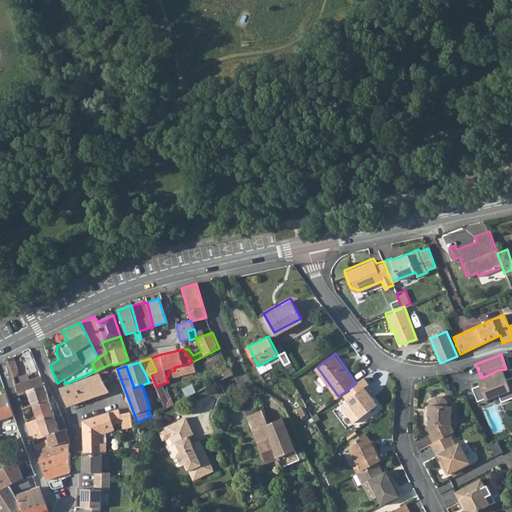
[(216,374),(218,381),(232,374),(229,369),(223,372),(220,366),(208,373),(210,377),(216,374)]
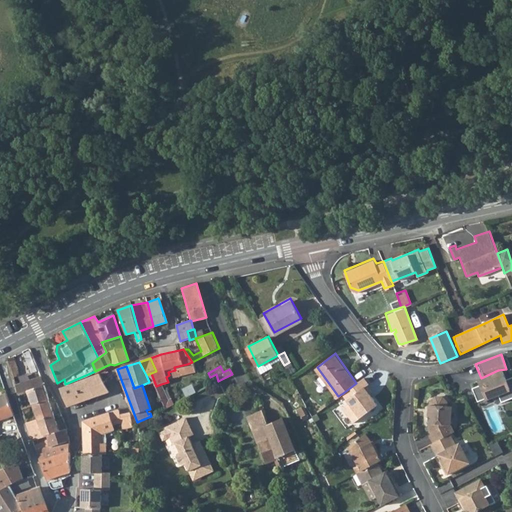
[(498,370),(481,378),(473,381),(476,388),(471,390),(476,402),(481,400),(483,403),(498,396),(502,406),(511,401),(511,374),(502,379),(498,370)]
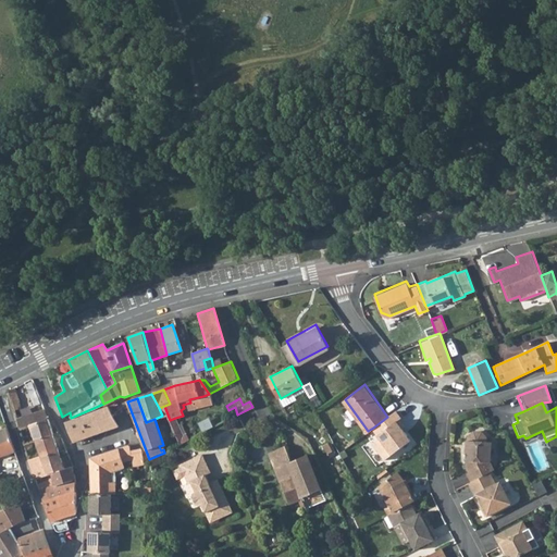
[(108,407),(82,417),(90,436),(119,426),(108,407)]
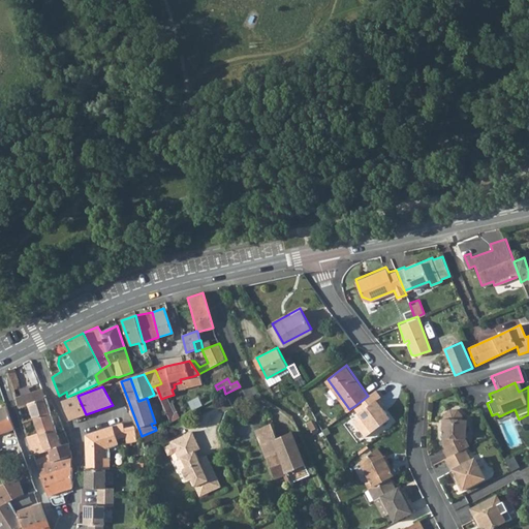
[(42,389),(17,398),(19,406),(45,398),(42,389)]
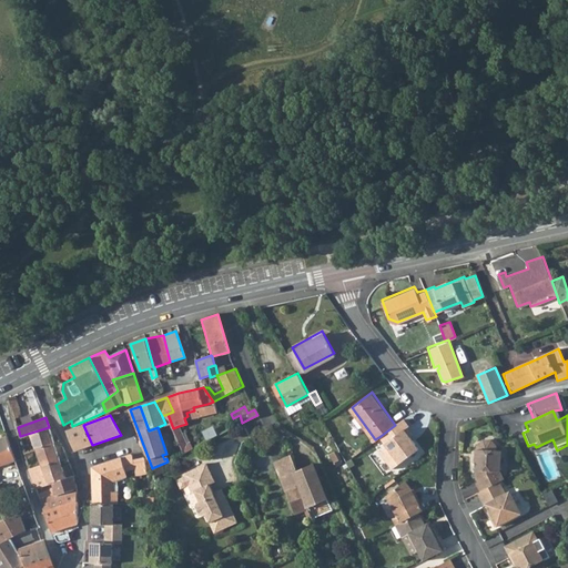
[(395,425),(381,436),(387,445),(379,450),(392,468),(419,448),(411,436),(413,435),(407,427),(411,425),(405,418),(395,425)]
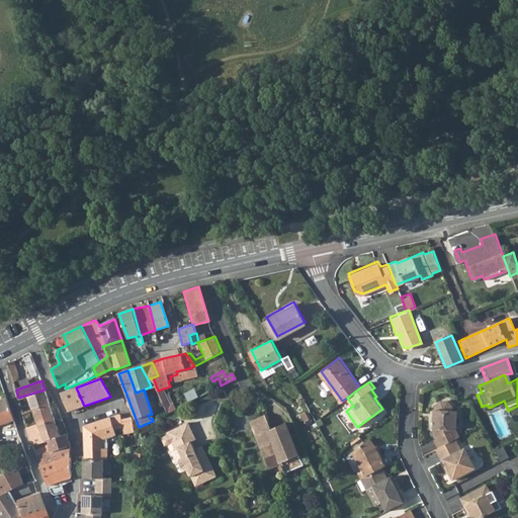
[(84,406),(76,387),(61,393),(69,411),(84,406)]
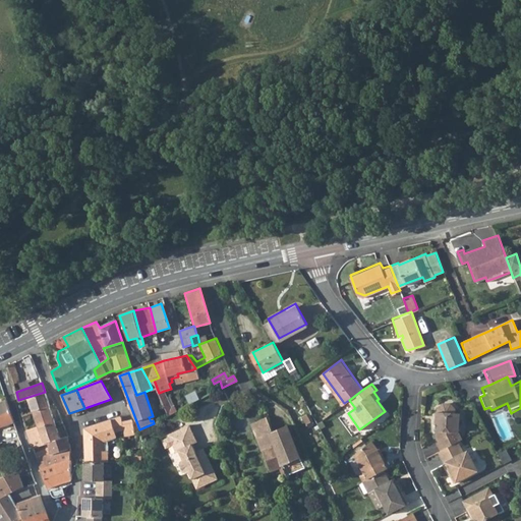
[(164,391),(159,393),(169,415),(199,400),(197,395),(184,401),(180,393),(167,398),(164,391)]
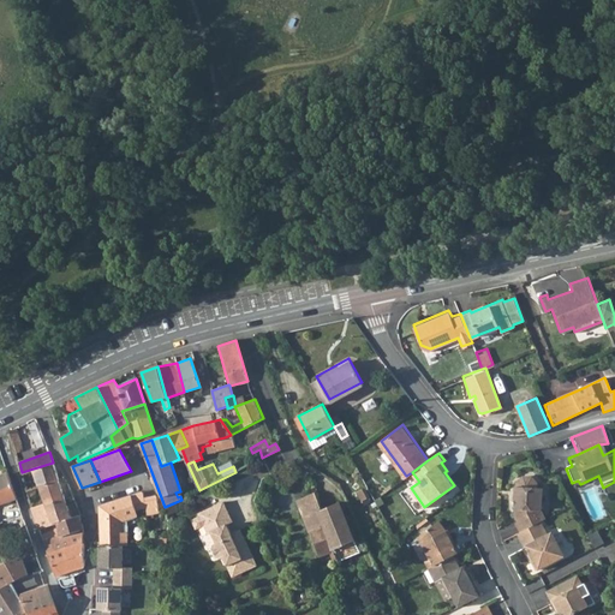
[(53,463),(22,472),(27,490),(40,485),(59,479),(53,463)]
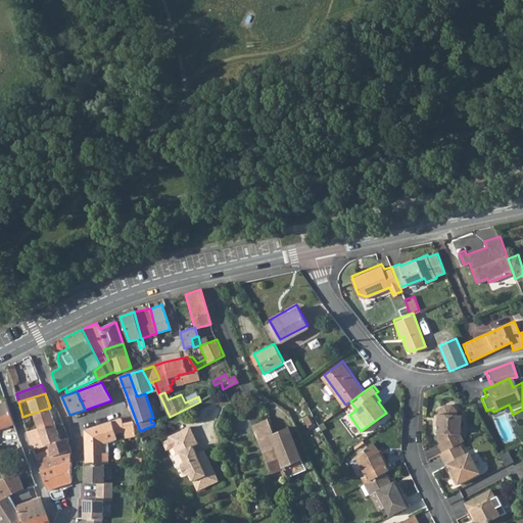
[(7,402),(0,403),(0,428),(14,423),(7,402)]
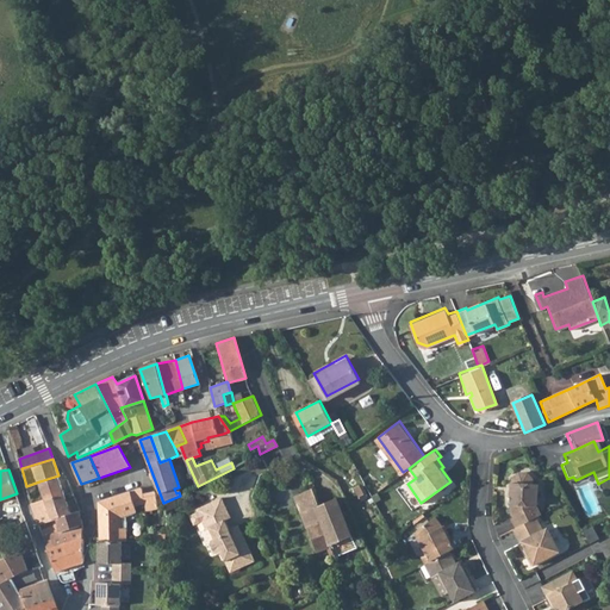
[(536,518),(541,516),(535,509),(537,486),(533,486),(533,481),(528,475),(518,474),(512,480),(512,484),(511,484),(510,506),(511,506),(511,512),(514,518),(511,520),(516,529),(536,518)]
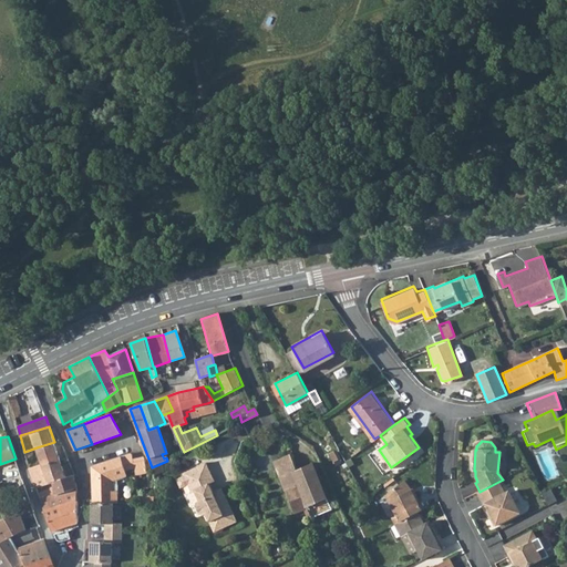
[(54,442),(37,447),(42,465),(43,467),(60,462),(54,442)]
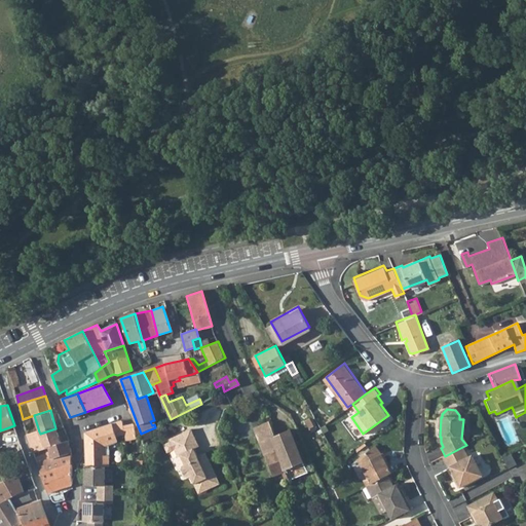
[(85,431),(85,465),(105,466),(109,466),(109,456),(105,456),(105,446),(118,442),(117,438),(125,437),(126,441),(135,440),(134,423),(123,426),(122,420),(85,431)]
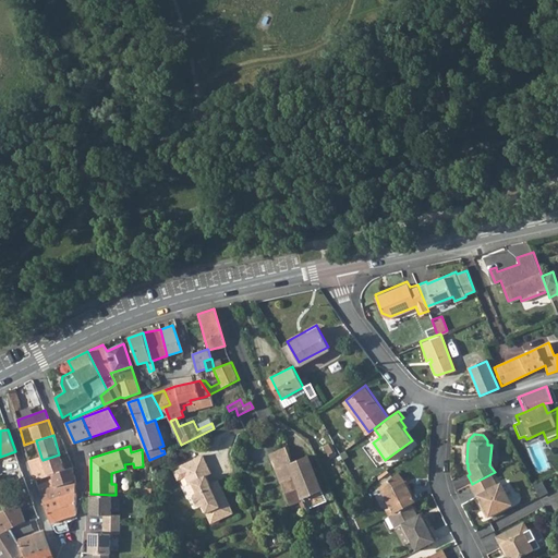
[(286,449),(269,456),(270,460),(289,505),(303,499),(291,463),(286,449)]
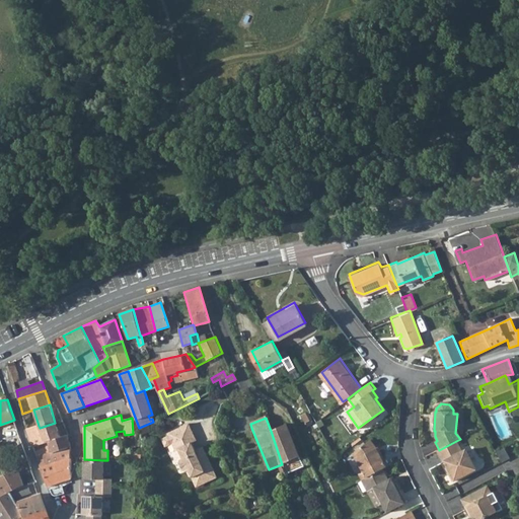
[(41,439),(31,443),(33,447),(49,442),(61,438),(55,423),(40,428),(43,439),(41,439)]
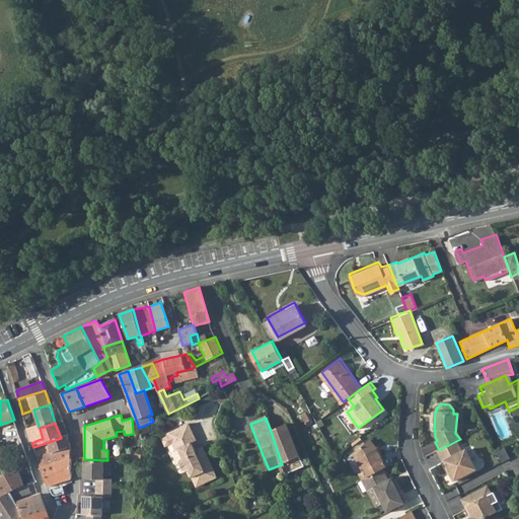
[(188,470),(196,488),(216,478),(205,453),(197,450),(195,451),(191,443),(196,441),(188,424),(167,434),(168,436),(171,444),(175,451),(177,450),(182,459),(179,460),(178,463),(181,470),(186,472),(188,470)]
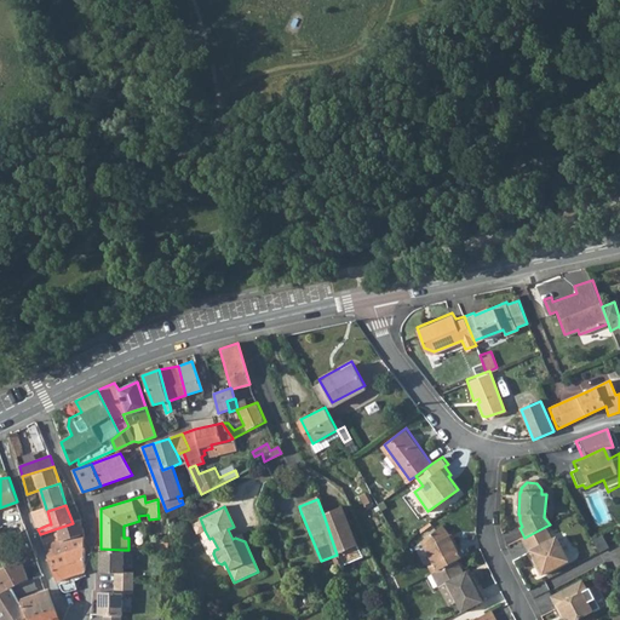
[(342,507),(323,515),(337,555),(342,567),(362,558),(342,507)]
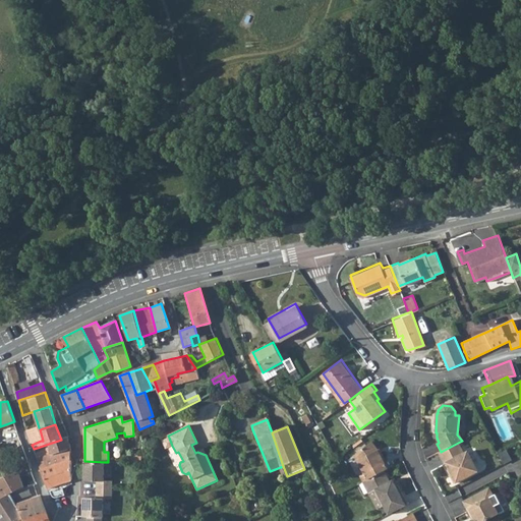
[(36,428),(27,431),(32,445),(41,441),(38,428),(37,428),(36,428)]
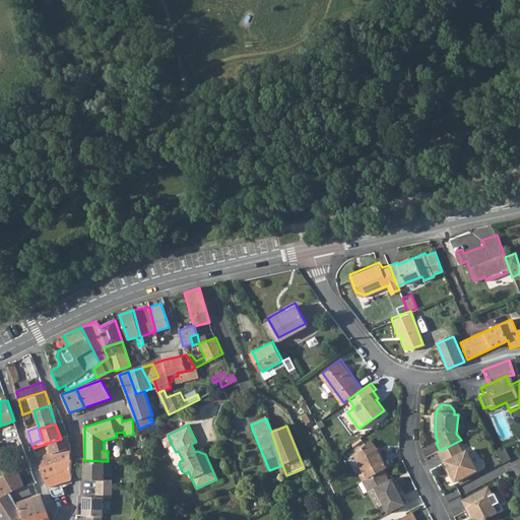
[(61,439),(49,443),(49,447),(50,454),(71,447),(68,437),(61,439)]
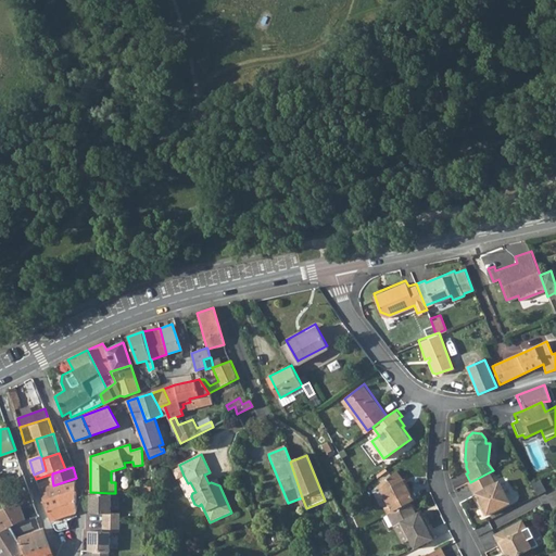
[(184,476),(180,467),(173,470),(177,479),(184,476)]
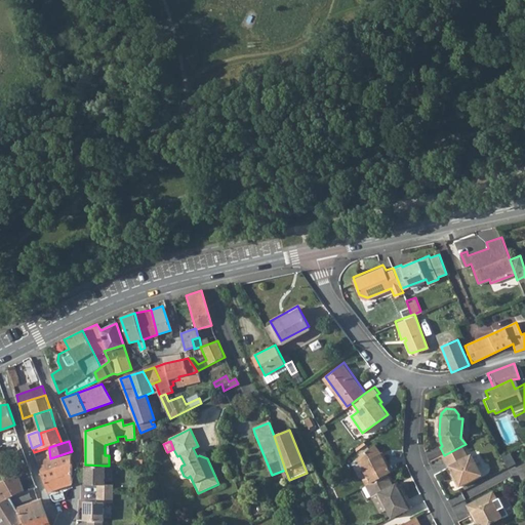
[(374,445),(356,458),(360,463),(370,484),(388,475),(393,473),(385,457),(384,458),(380,454),(374,445)]
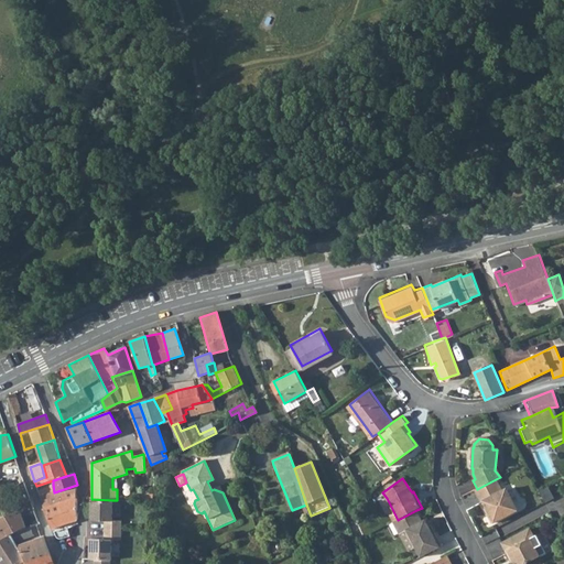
[(496,479),(477,489),(476,489),(481,502),(483,502),(489,513),(487,514),(491,523),(517,511),(507,489),(502,491),(496,479)]
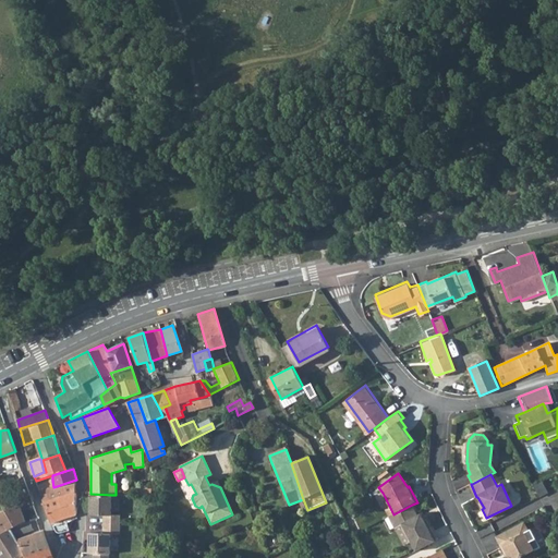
[(52,480),(38,485),(40,492),(53,487),(52,480)]
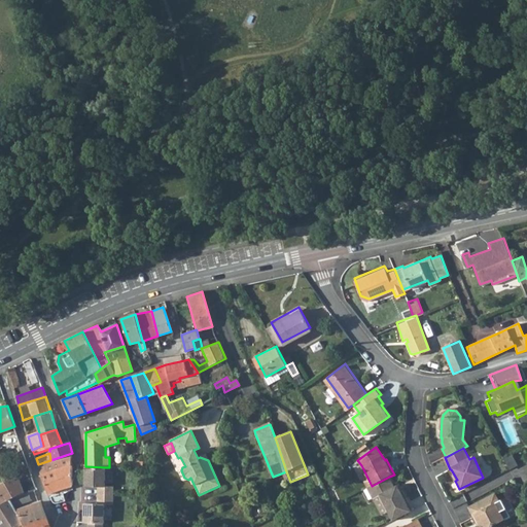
[(50,460),(38,464),(42,476),(72,466),(72,453),(50,460)]
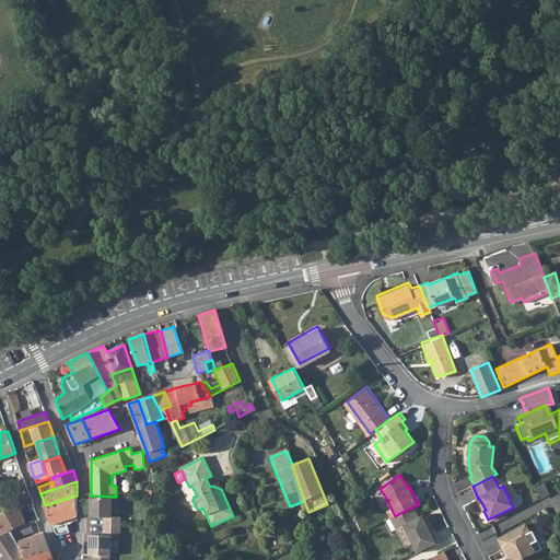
[(30,494),(13,501),(15,506),(18,511),(21,510),(33,504),(30,494)]
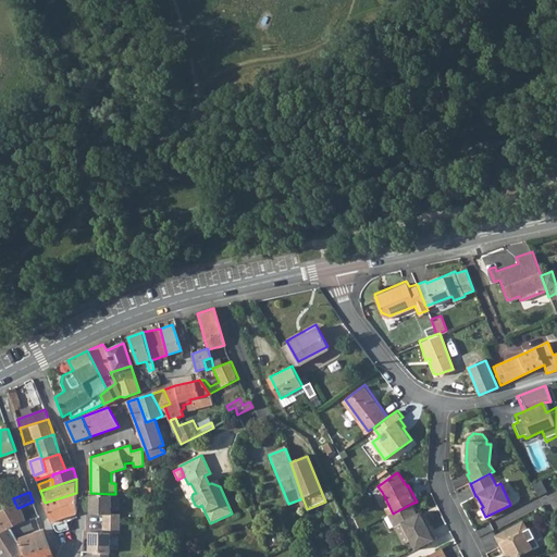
[(76,493),(45,503),(50,521),(51,523),(60,519),(77,515),(76,493)]
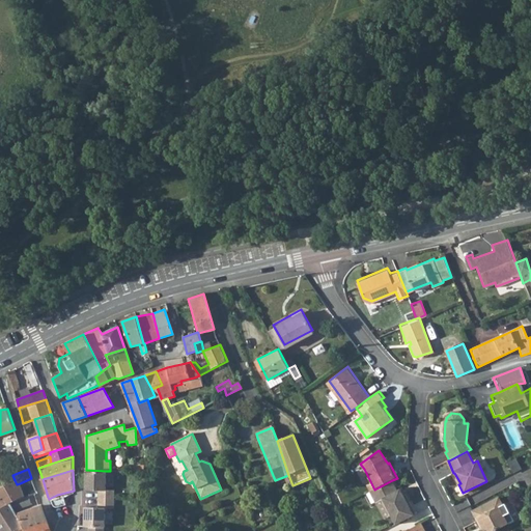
[(106,471),(86,470),(86,490),(99,491),(99,499),(113,500),(114,491),(106,491),(106,471)]
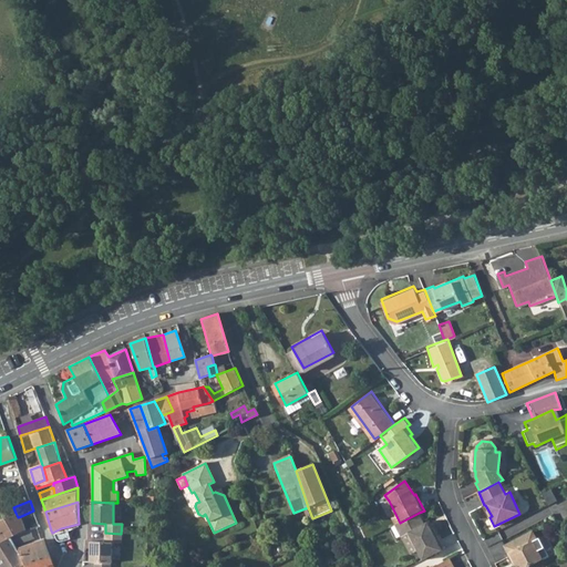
[(18,517),(16,513),(1,518),(1,519),(0,519),(0,525),(3,531),(8,539),(10,538),(27,531),(21,516),(18,517)]
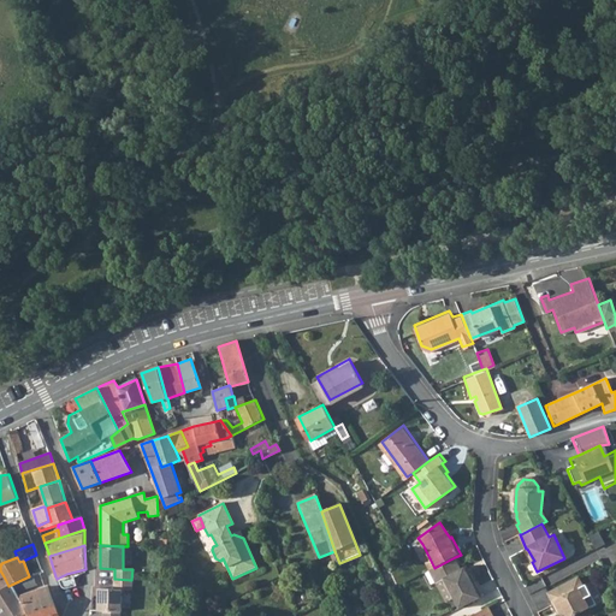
[(455,557),(434,568),(430,570),(445,603),(457,596),(463,606),(481,597),(471,575),(468,576),(463,568),(460,569),(455,557)]
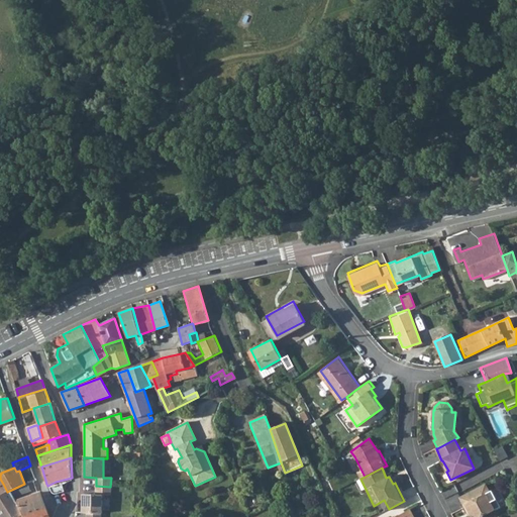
[(63,484),(49,487),(50,489),(53,493),(57,494),(64,492),(63,484)]
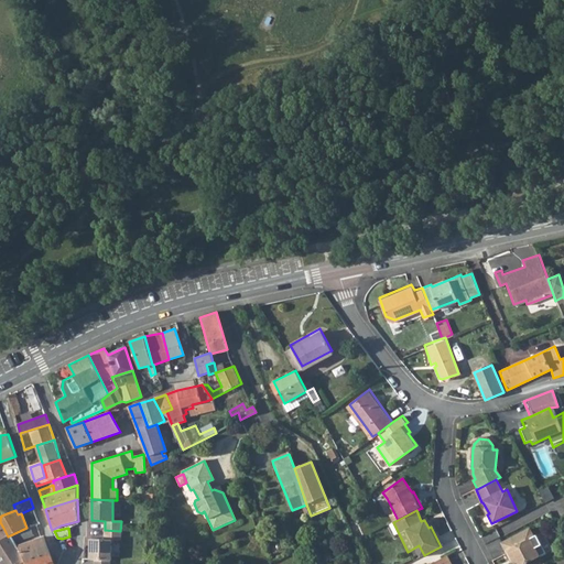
[(120,531),(105,530),(105,539),(90,539),(90,560),(95,560),(110,561),(111,540),(120,540),(120,531)]
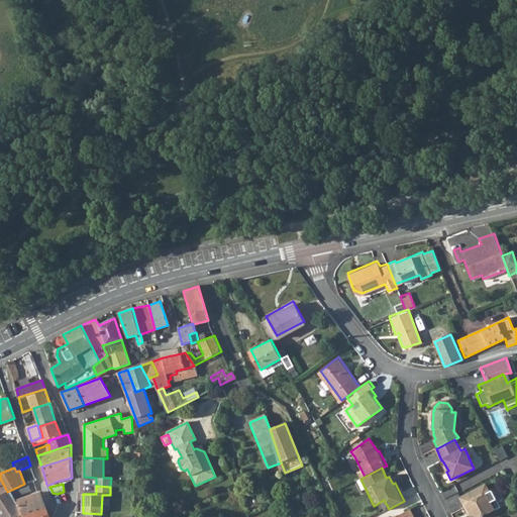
[(491,494),(487,486),(460,499),(469,514),(471,513),(472,516),(483,516),(495,511),(487,496),(491,494)]
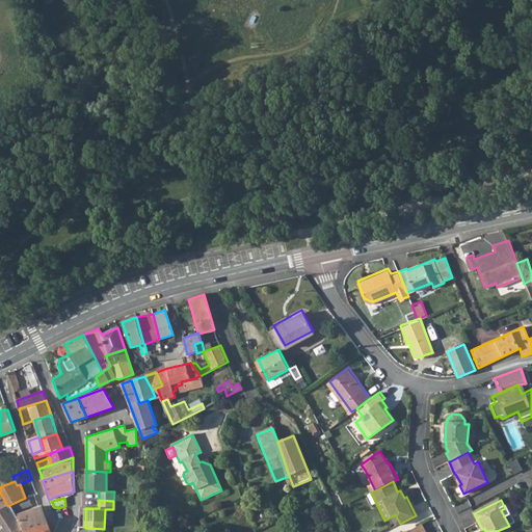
[(0,510),(0,531),(24,531),(25,531),(16,516),(9,505),(7,506),(0,510)]
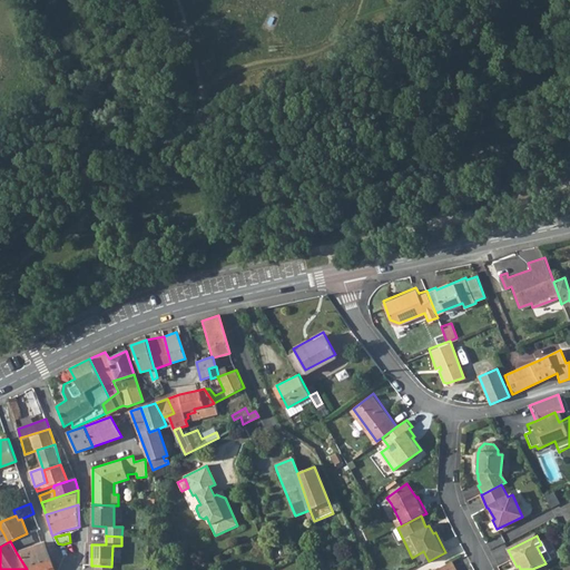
[(53,569),(45,543),(17,553),(27,569),(26,569),(53,569)]
